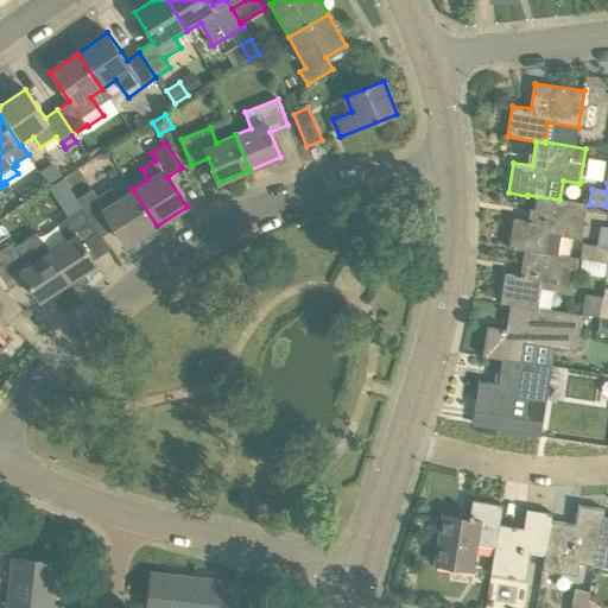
[(127,245),(157,226),(132,189),(119,197),(113,188),(97,197),(93,190),(77,200),(83,209),(94,225),(94,223),(107,215),(127,245)]
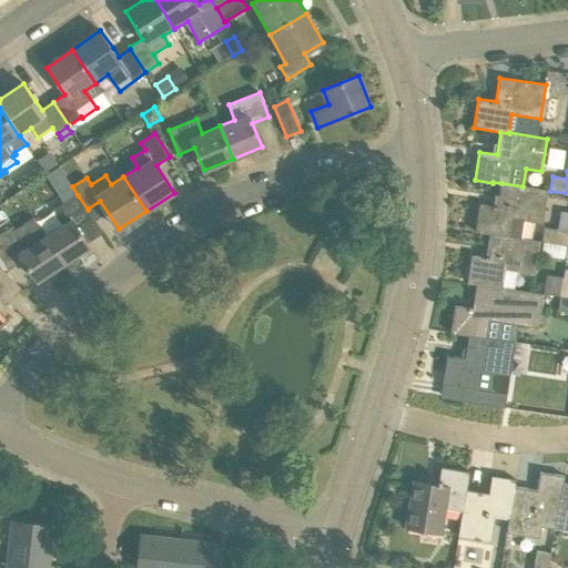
[(523,186),(501,183),(498,205),(480,204),(476,232),(494,235),(521,240),(521,239),(524,221),(543,223),(548,191),(523,186)]
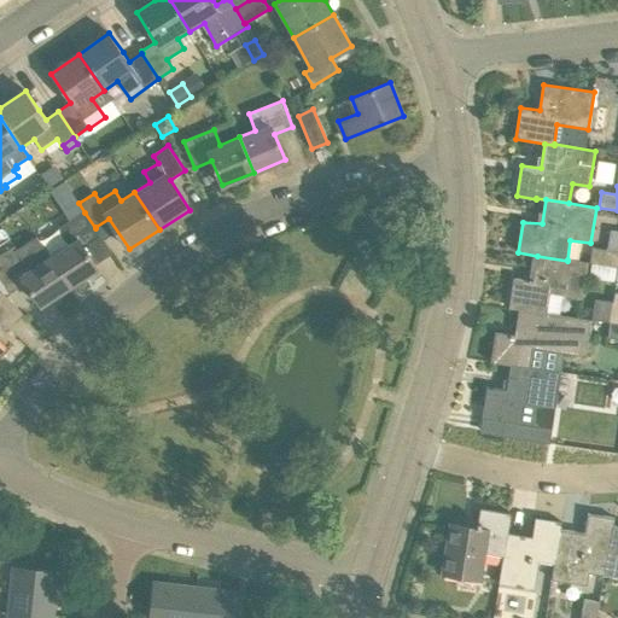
[(70,244),(50,257),(69,287),(98,269),(83,246),(101,235),(95,227),(95,228),(85,213),(79,203),(79,202),(65,209),(73,220),(59,228),(70,244)]
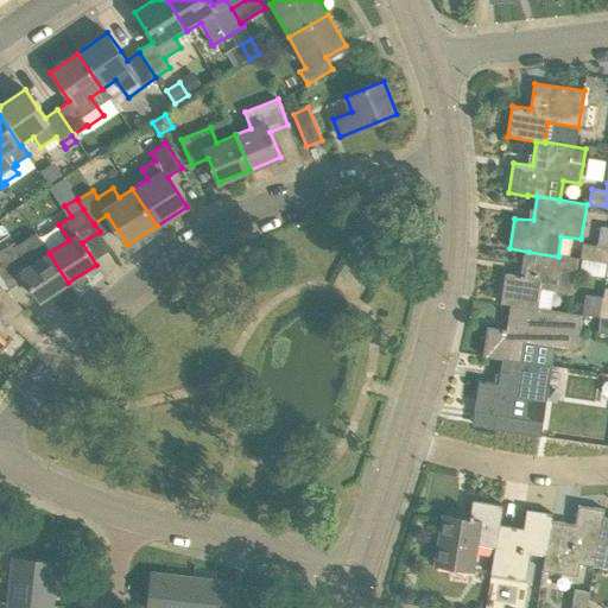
[(597,246),(607,247),(607,227),(601,227),(597,246)]
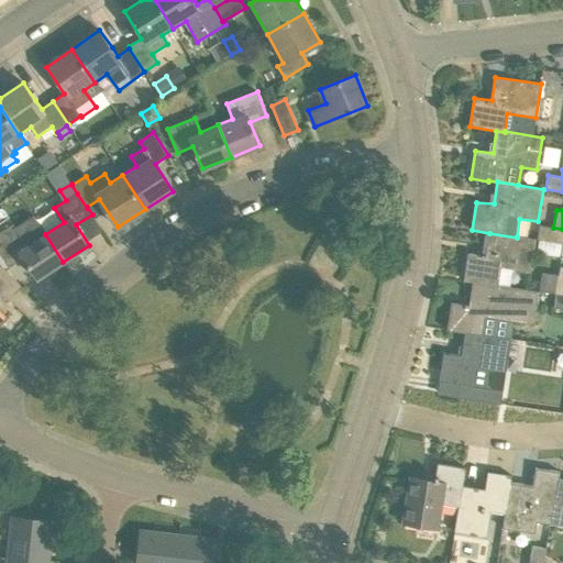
[(0,262),(8,269),(25,260),(37,278),(63,262),(45,234),(33,216),(15,227),(13,224),(0,233),(0,262)]
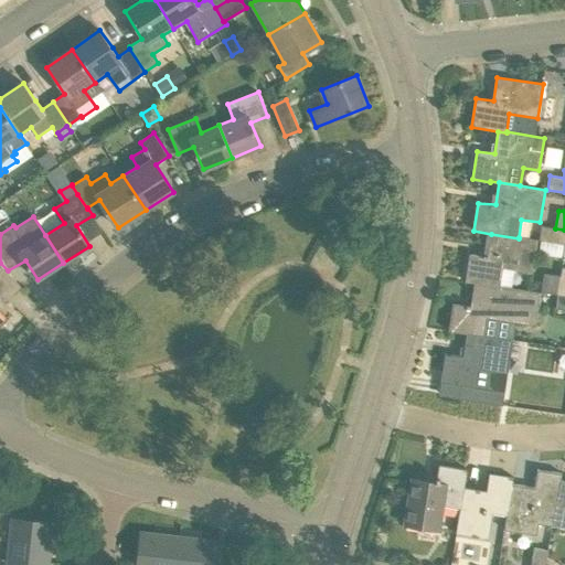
[(564,230),(555,228),(547,227),(541,226),(540,241),(564,244),(564,230)]
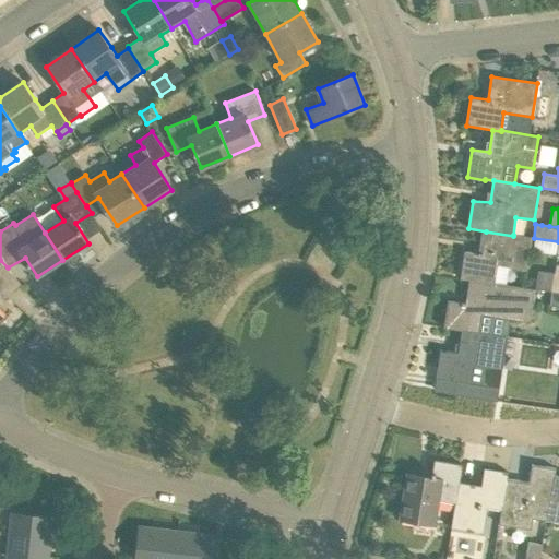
[(531,237),(513,235),(513,236),(486,232),(483,253),(464,251),(461,278),(470,281),(495,283),(497,265),(525,270),(531,237)]
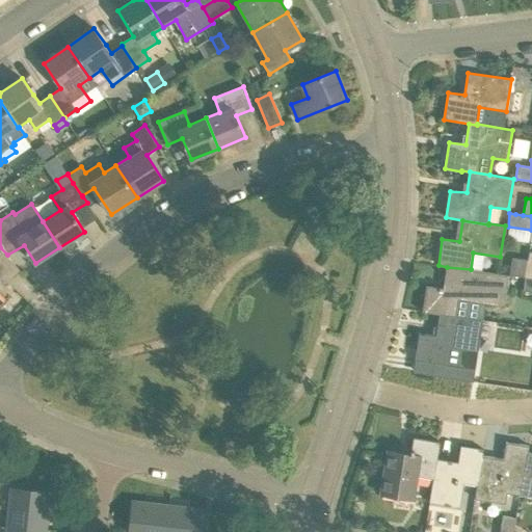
[(303,232),(291,254),(313,266),(325,244),(303,232)]
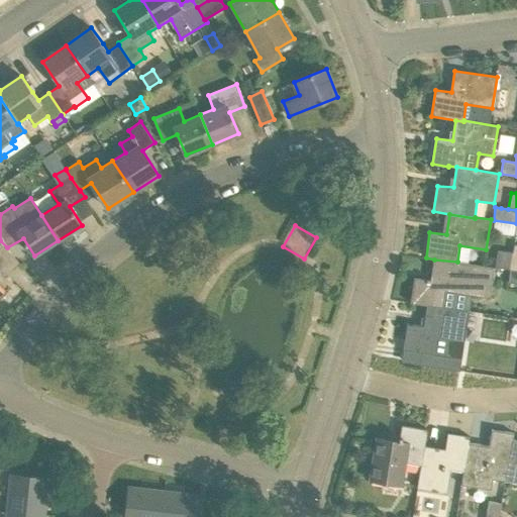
[(20,263),(5,248),(2,244),(0,246),(0,273),(1,273),(5,278),(20,263)]
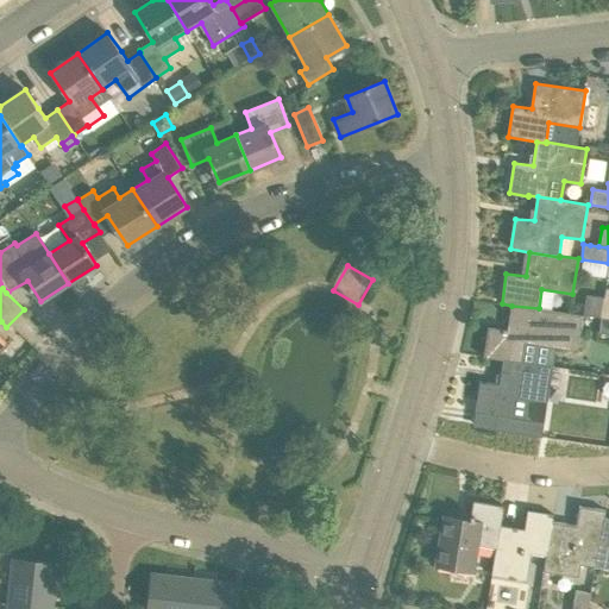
[(584,315),(601,319),(604,297),(586,295),(584,315)]
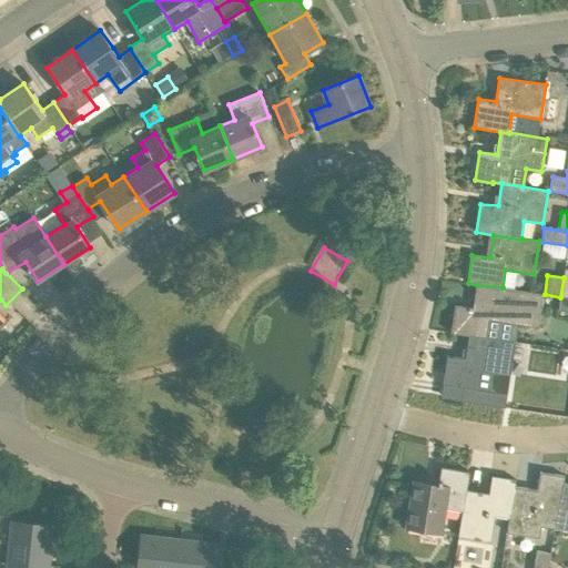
[(544,294),(503,287),(477,285),(473,307),(456,305),(452,333),(469,336),(469,335),(486,338),(486,337),(489,318),(539,327),(544,294)]
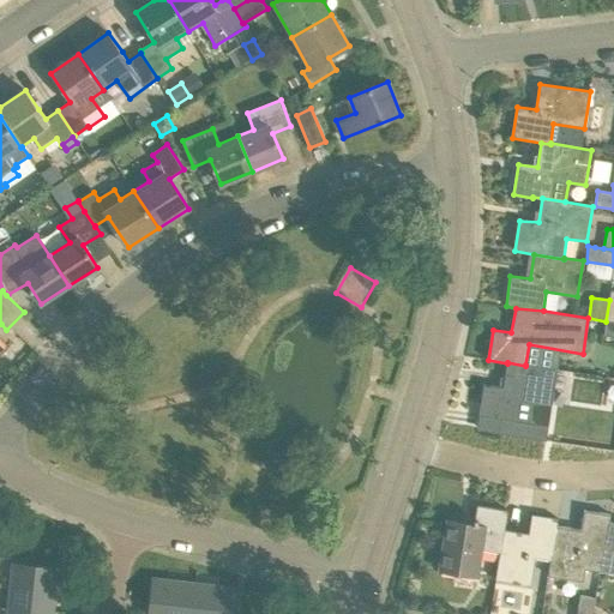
[(558,369),(525,365),(525,366),(507,362),(507,363),(504,387),(483,385),(479,415),(501,419),(499,433),(546,440),(548,426),(517,420),(521,401),(552,405),(558,369)]
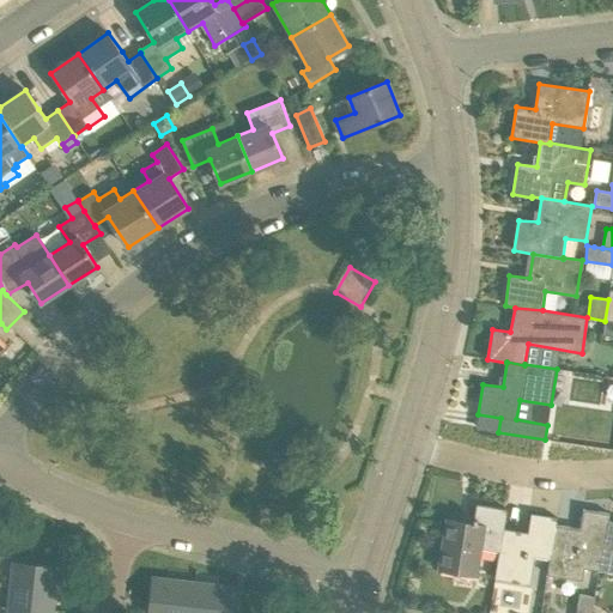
[(473,523),(448,520),(438,575),(473,581),(473,576),(478,577),(481,559),(495,560),(496,552),(499,552),(504,529),(507,510),(477,504),(473,523)]
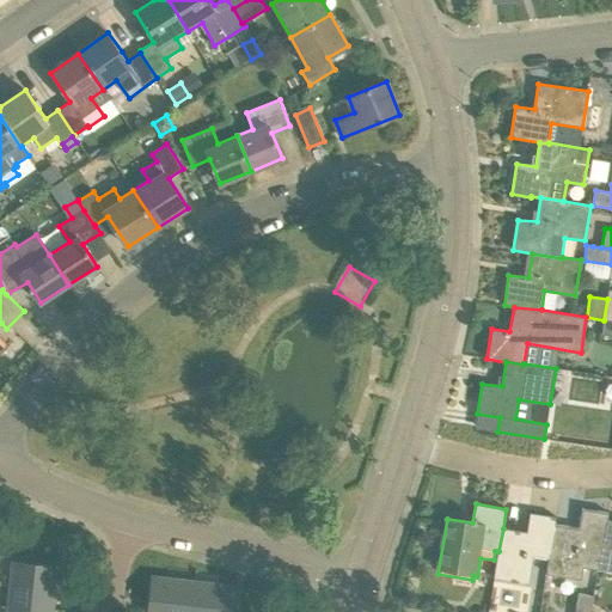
[(599,570),(607,520),(609,513),(582,508),(580,527),(555,524),(549,560),(546,574),(581,580),(583,567),(599,570)]
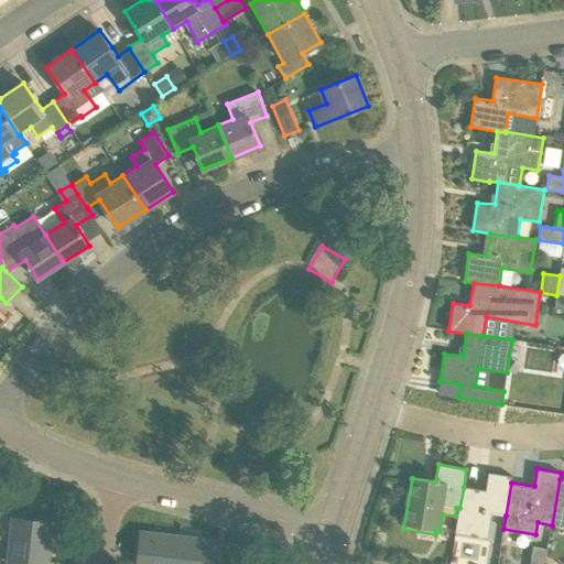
[(512,476),(488,472),(486,490),(464,487),(459,508),(455,533),(487,539),(491,512),(506,516),(511,483),(512,476)]
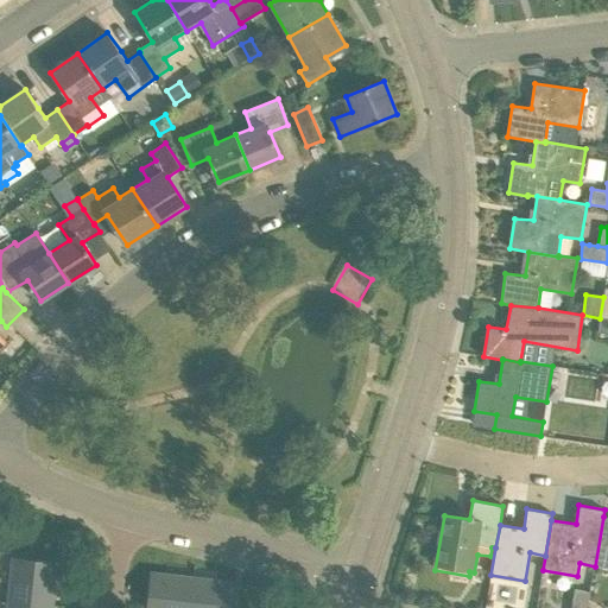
[(607,517),(603,517),(595,567),(607,568),(607,517)]
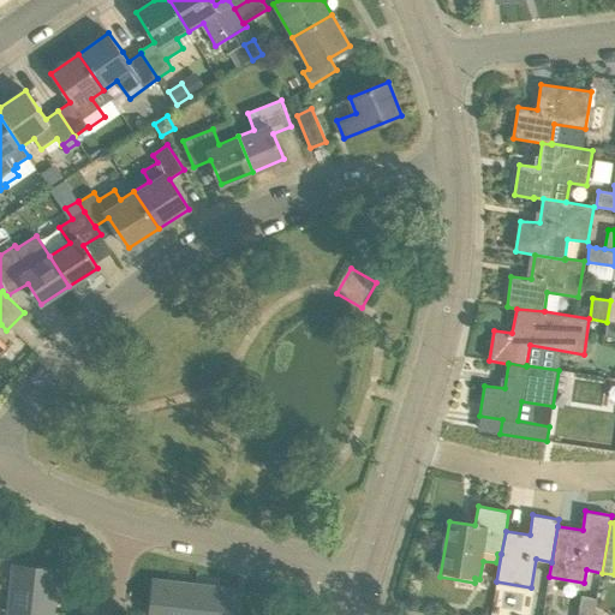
[(10,608),(53,611),(58,569),(15,565),(10,608)]
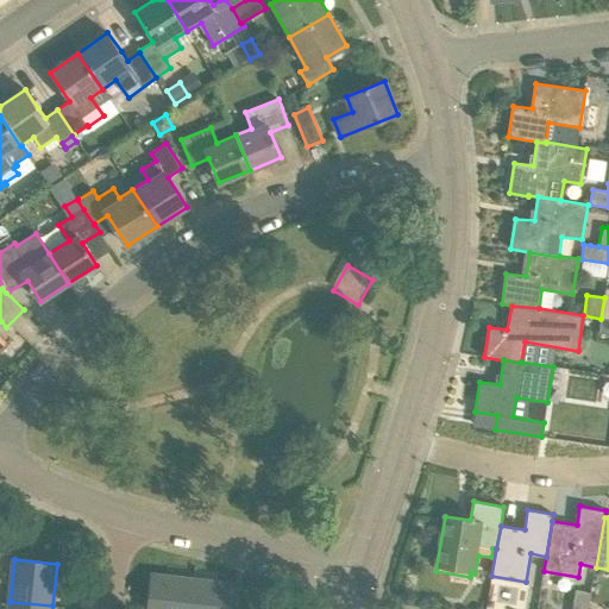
[(190,608),(194,579),(152,575),(148,608),(190,608)]
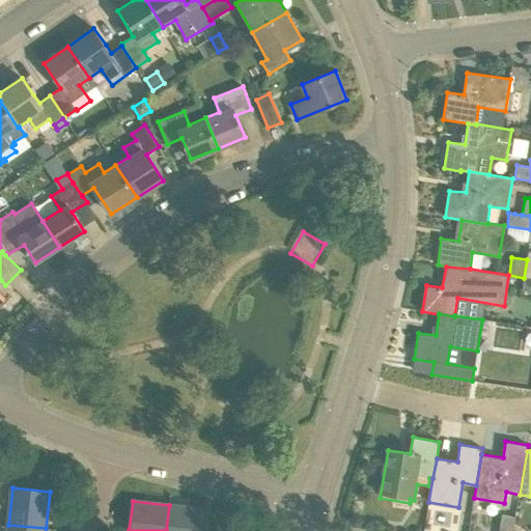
[(169,505),(166,530),(203,530),(206,509),(169,505)]
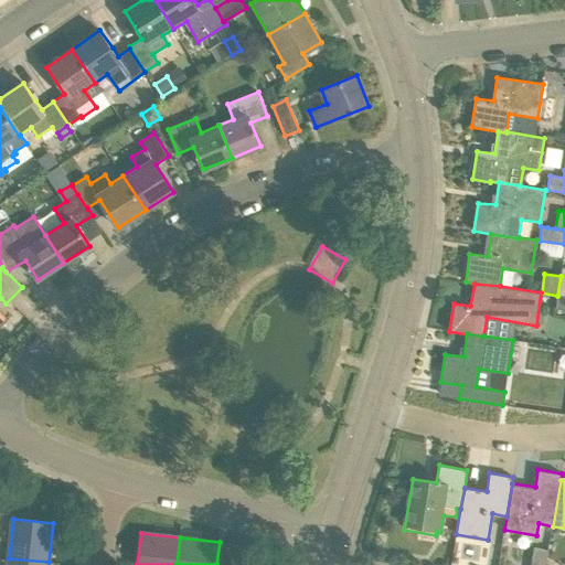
[(545,564),(547,556),(548,551),(534,548),(531,564),(545,564)]
